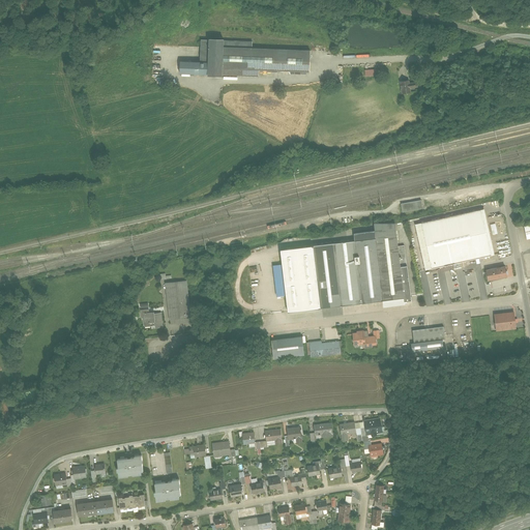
[(180,60),(179,74),(258,76),(258,69),(308,70),(308,63),(308,54),(308,48),(252,46),(252,39),(223,39),(223,36),(207,35),(207,38),(199,38),(199,60),(180,60)]
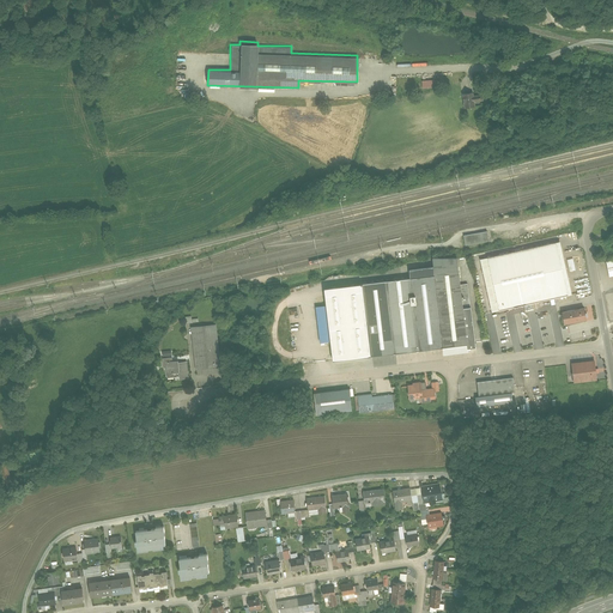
[(473,91),(462,93),(463,109),(475,107),(474,102),(483,101),(481,93),(473,95),(473,91)]
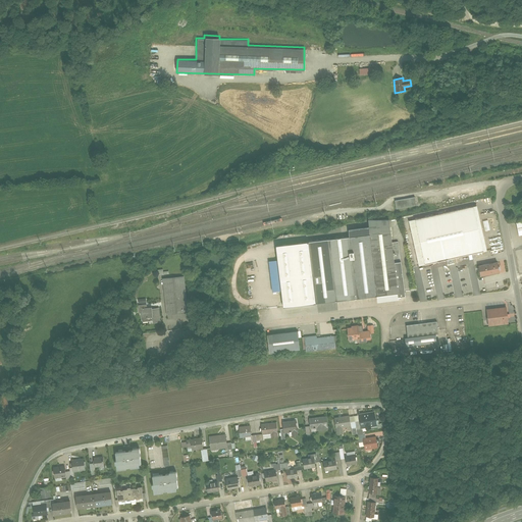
[(414,196),(394,200),(395,209),(416,206),(414,196)]
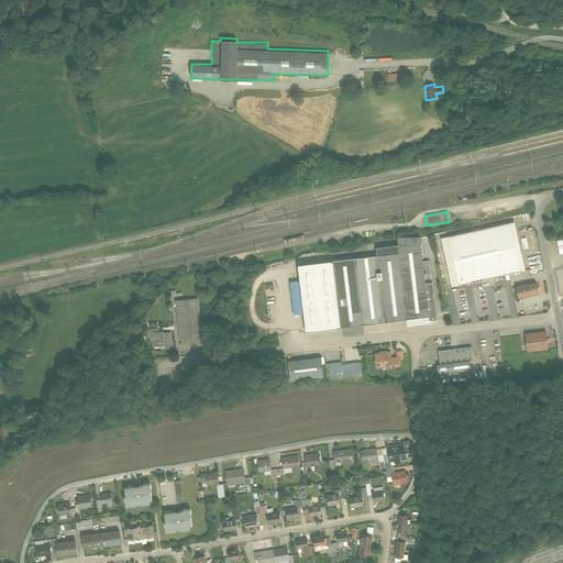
[(510,221),(448,235),(460,284),(481,279),(482,287),(490,285),(489,277),(521,269),(510,221)]
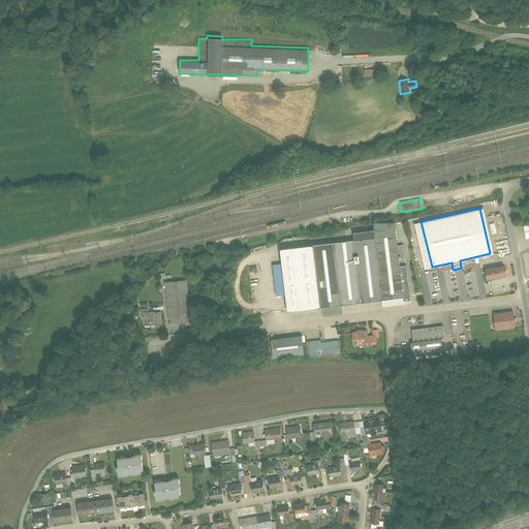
[(281,249),(287,312),(382,303),(382,308),(404,306),(404,303),(409,302),(404,247),(397,247),(395,223),(373,223),(374,231),(353,234),(354,242),(281,249)]
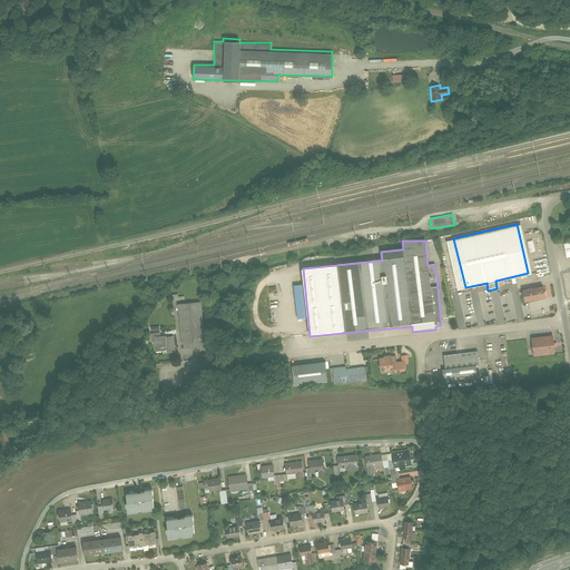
[(521,288),(523,301),(544,297),(542,284),(521,288)]
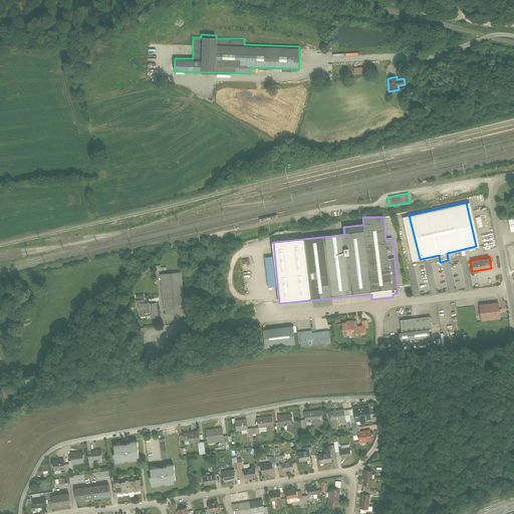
[(160,283),(164,311),(185,308),(181,271),(155,274),(156,283),(160,283)]
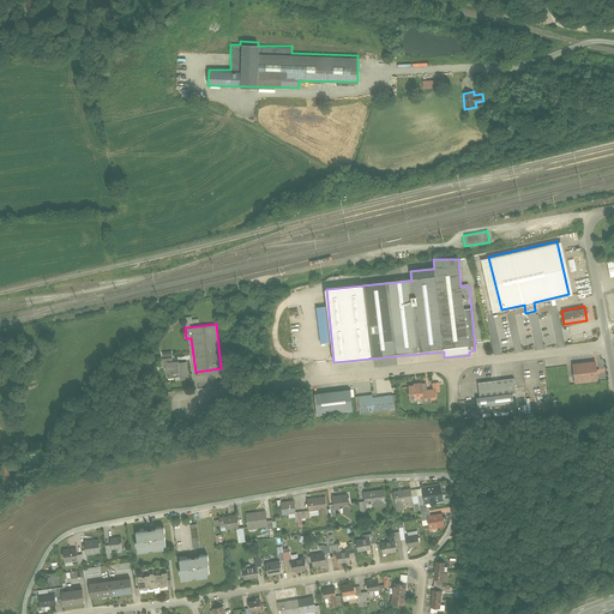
[(179,360),(173,361),(173,357),(162,359),(163,368),(166,368),(167,381),(188,379),(186,362),(179,363),(179,360)]
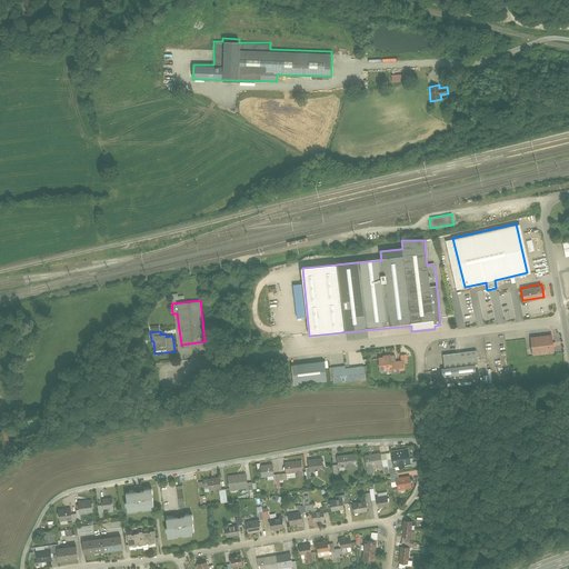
[(553,353),(551,333),(529,336),(531,356),(553,353)]
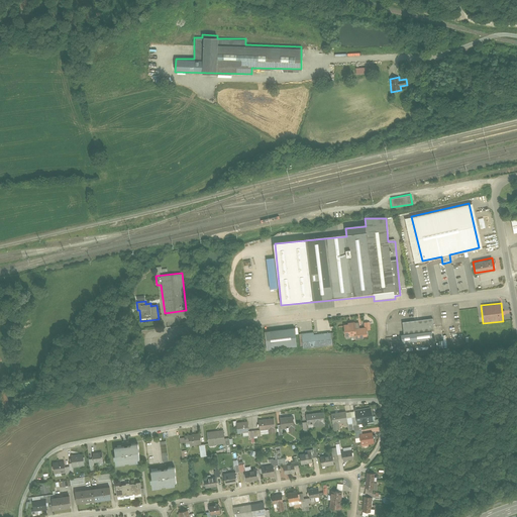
[(432,317),(401,321),(403,335),(434,331),(432,317)]
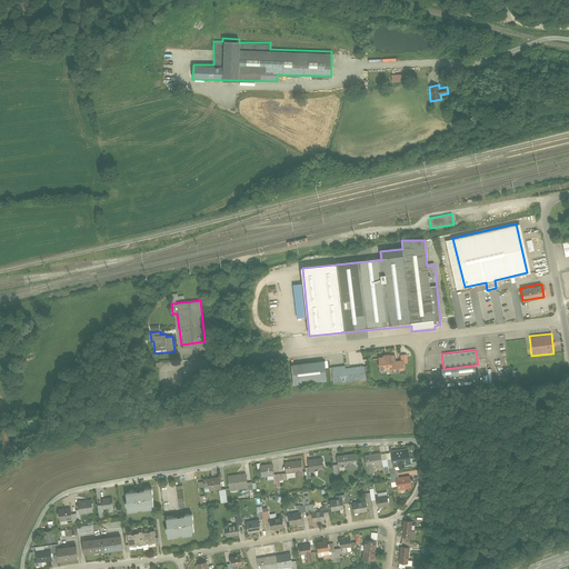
[(382,356),(377,357),(379,370),(389,369),(390,375),(399,373),(399,370),(403,369),(402,363),(407,362),(406,353),(399,355),(400,360),(395,361),(393,355),(390,355),(390,353),(381,355),(382,356)]
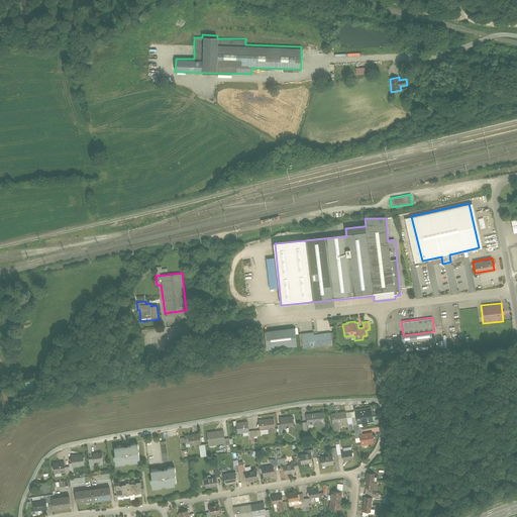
[(297,348),(295,330),(266,333),(268,351),(297,348)]
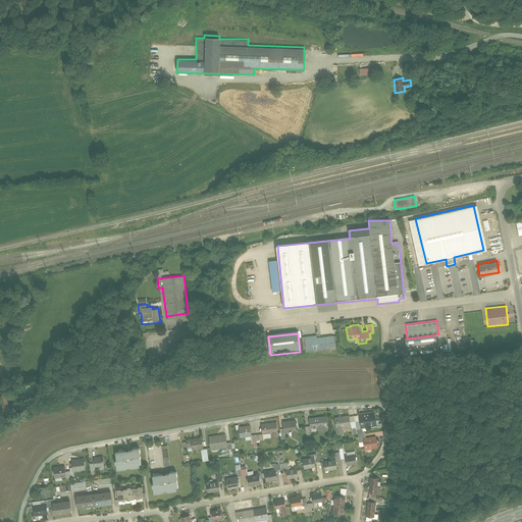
[(304,338),(305,354),(335,351),(334,337),(316,340),(316,337),(304,338)]
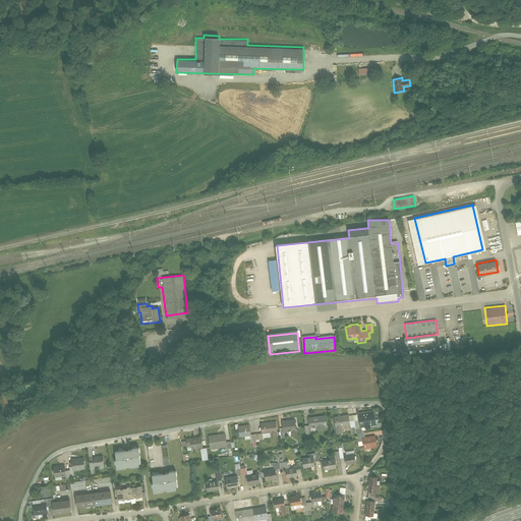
[(10,408),(5,396),(4,396),(0,397),(0,401),(4,411),(10,408)]
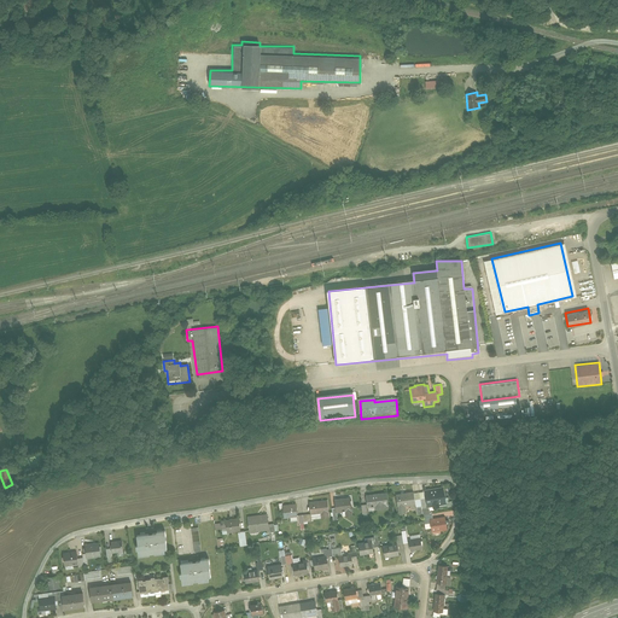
[(28,482),(22,484),(25,491),(31,489),(28,482)]
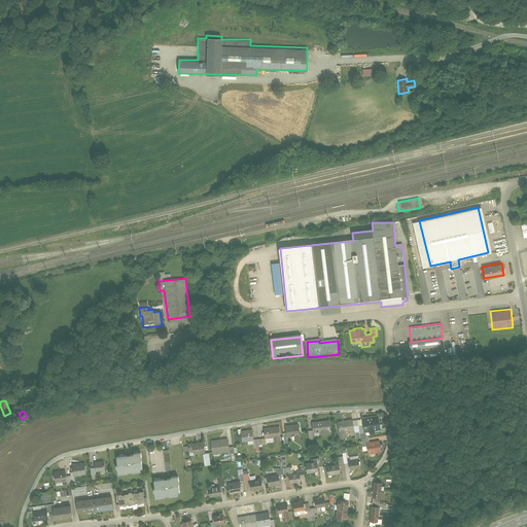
[(377,415),(361,417),(362,427),(363,432),(364,432),(380,430),(377,415)]
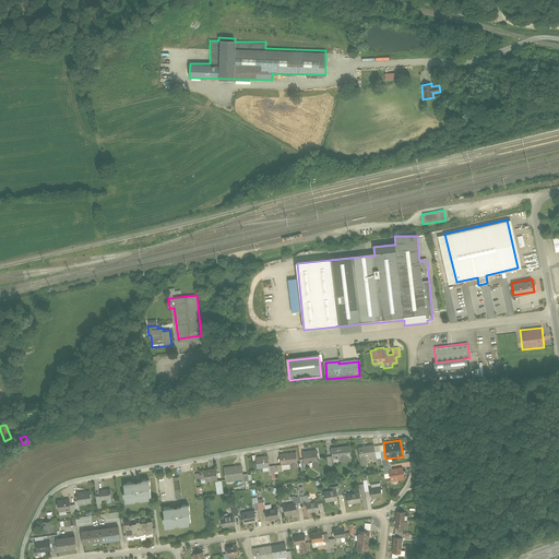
[(348,444),(330,448),(331,460),(337,459),(339,462),(351,460),(348,444)]
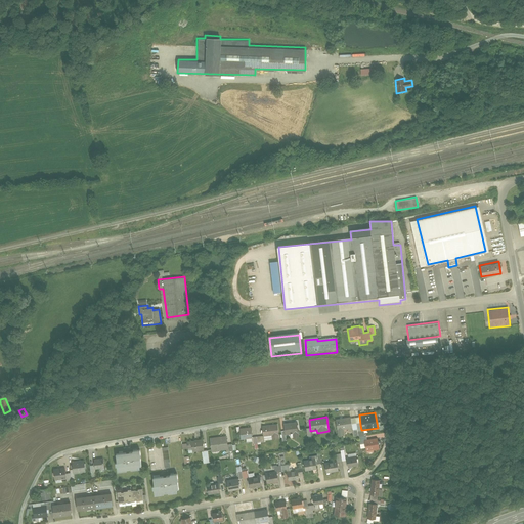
[(349,417),(335,419),(337,436),(344,435),(343,429),(351,428),(350,424),(349,417)]
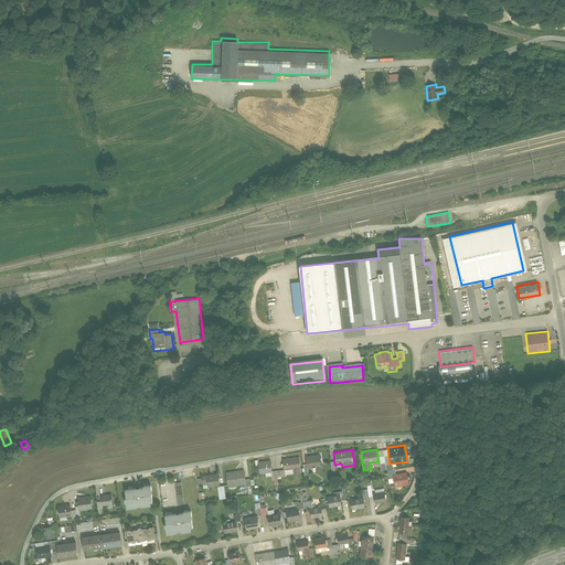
[(319,454),(305,456),(306,465),(306,469),(315,468),(315,472),(321,471),(321,466),(320,466),(319,454)]
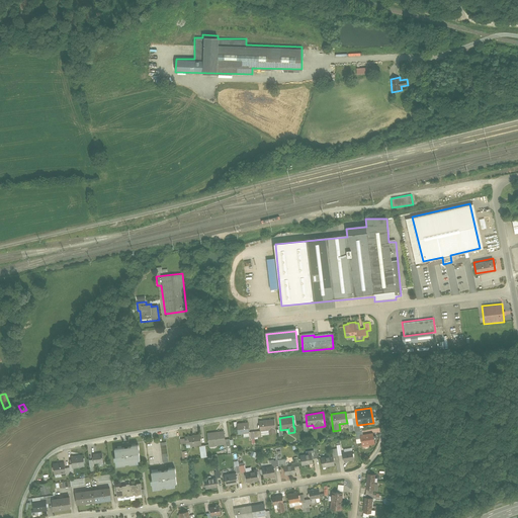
[(259,430),(259,431),(268,430),(268,434),(275,434),(273,419),(258,420),(259,430)]
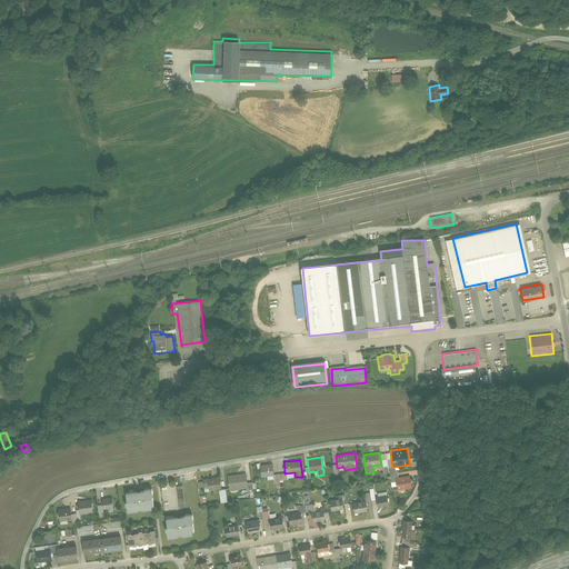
[(271,463),(259,465),(259,469),(260,477),(266,477),(266,481),(273,480),(272,473),(271,463)]
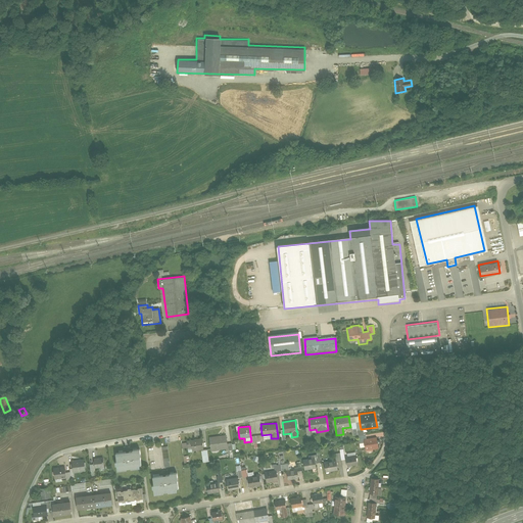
[(359,447),(364,446),(363,439),(365,438),(365,433),(363,433),(362,429),(361,429),(357,430),(359,447)]
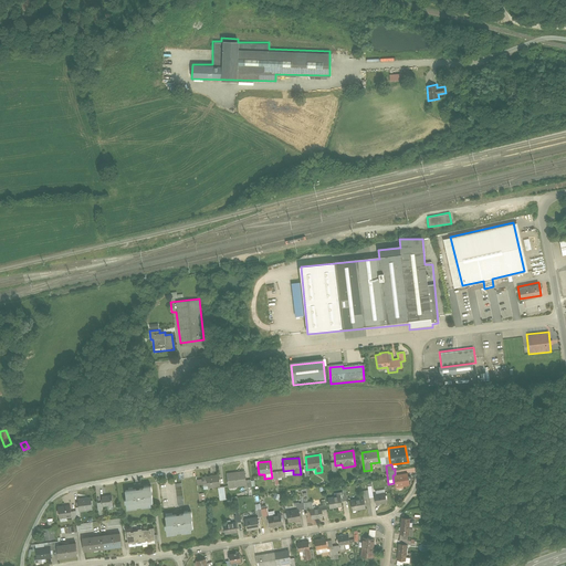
[(243,471),(226,473),(228,488),(245,485),(244,480),(243,471)]
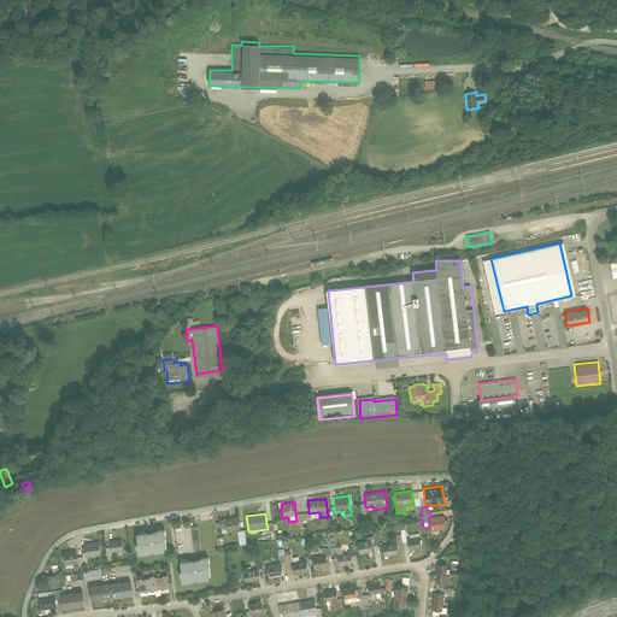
[(430,517),(428,518),(429,527),(430,532),(445,529),(442,515),(430,517)]
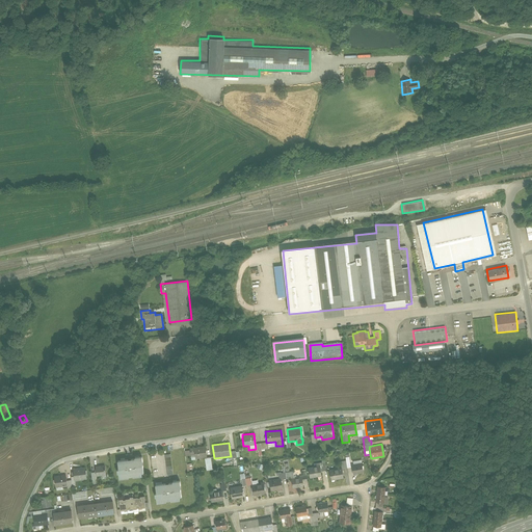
[(206,446),(190,448),(191,456),(195,456),(196,459),(207,458),(206,446)]
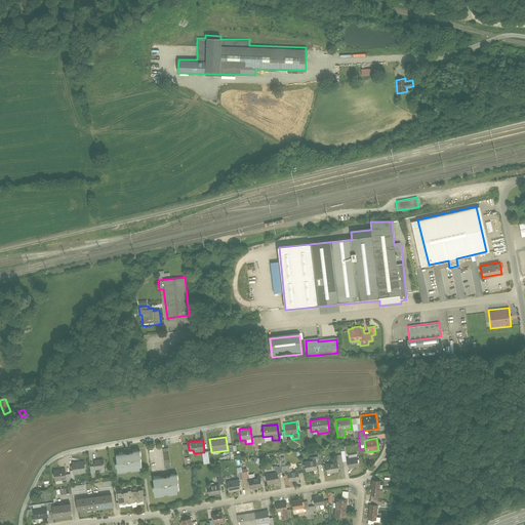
[(168,448),(161,449),(164,469),(171,468),(168,448)]
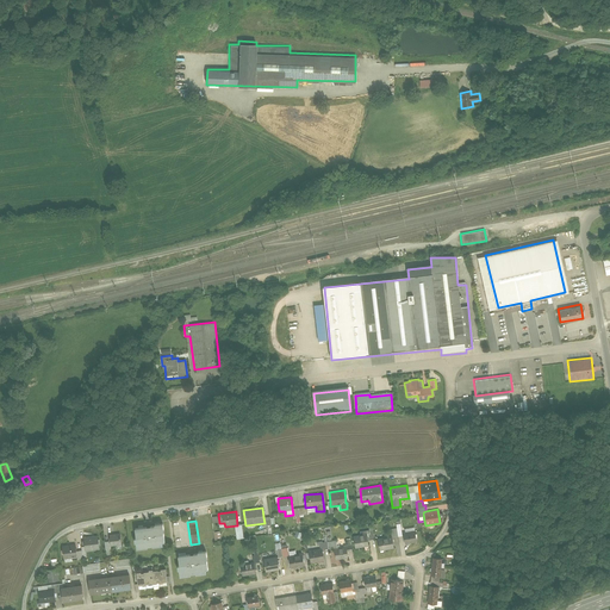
[(366,534),(367,540),(373,539),(371,524),(367,526),(368,529),(361,530),(362,534),(366,534)]
